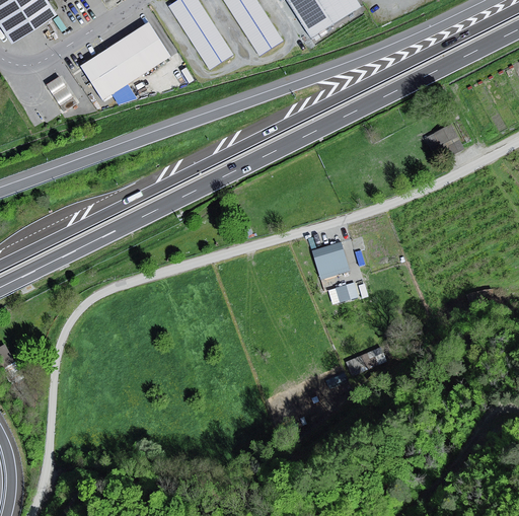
[(50,11),(43,0),(0,0),(0,24),(8,38),(50,11)]
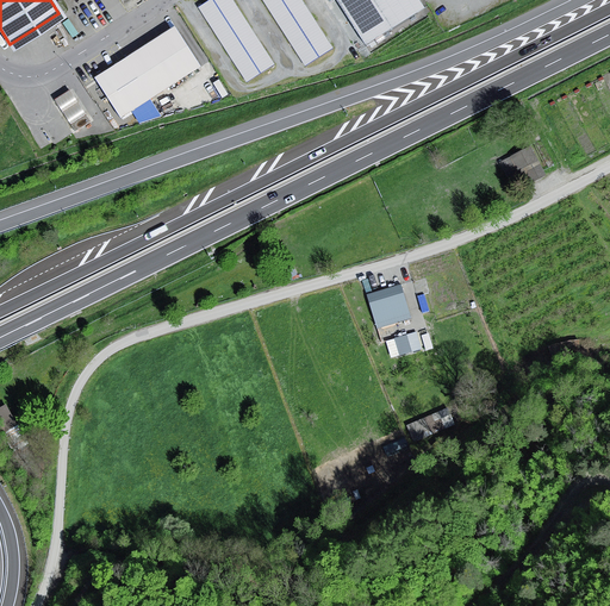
[(272,63),(231,0),(207,0),(199,6),(246,80),(272,63)]
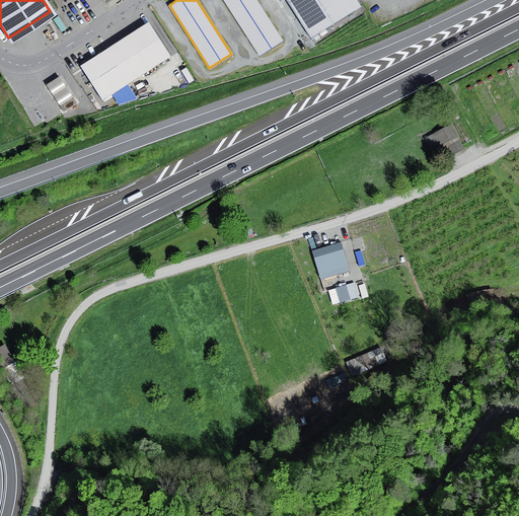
[(282,40),(255,0),(224,0),(260,54),(269,48),(282,40)]
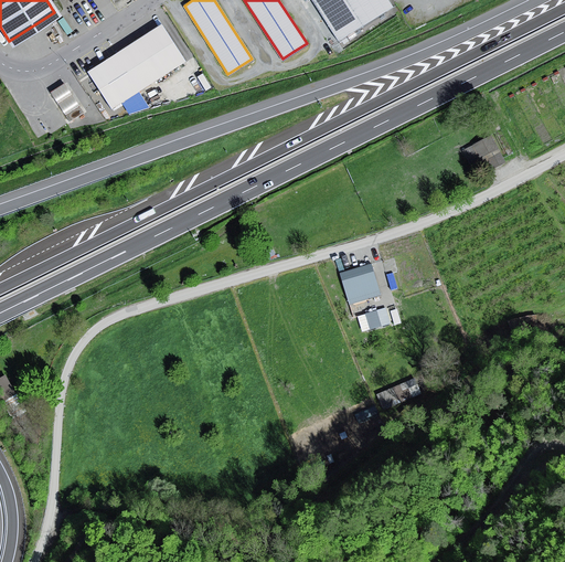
[(390,6),(386,0),(309,0),(334,40),(390,6)]
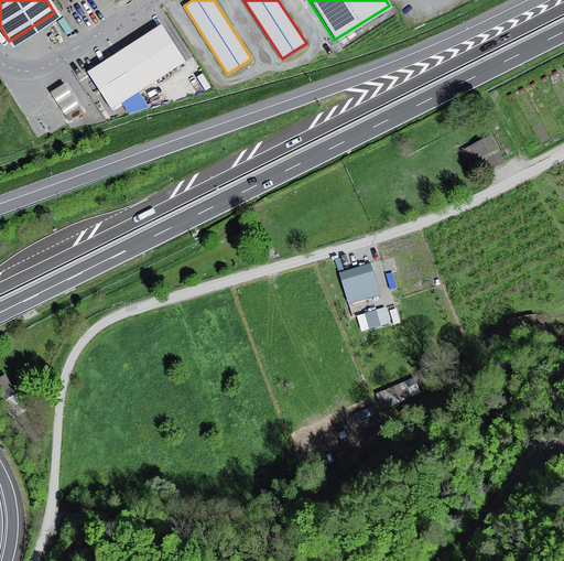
[(183,63),(160,25),(87,72),(110,109),(183,63)]
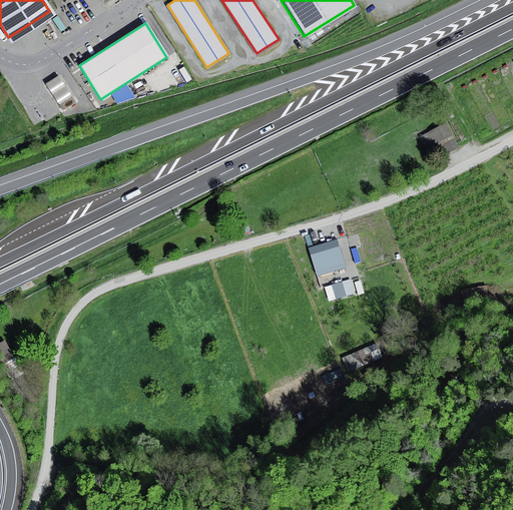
[(65,88),(57,75),(42,85),(51,97),(65,88)]
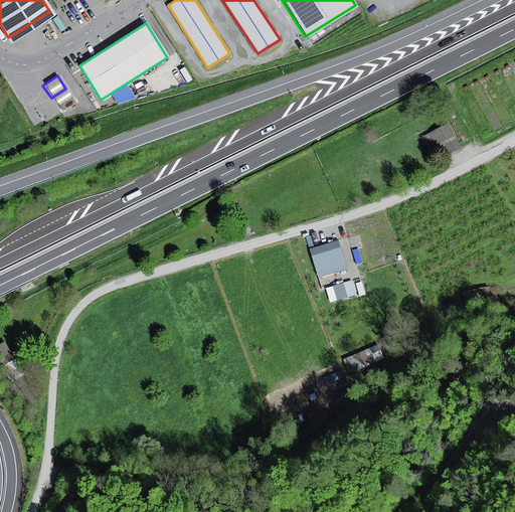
[(75,102),(65,89),(51,98),(60,112),(75,102)]
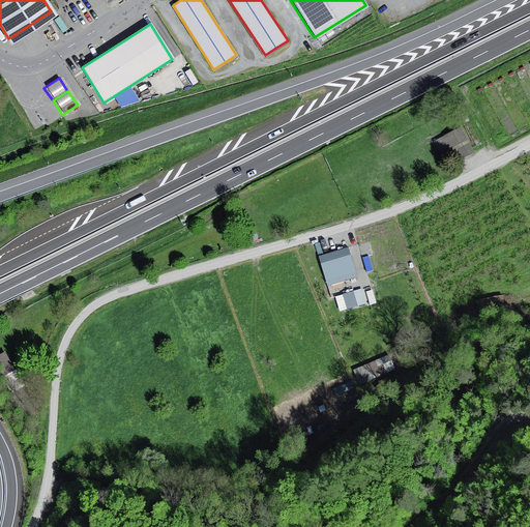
[(471,148),(460,126),(437,138),(447,159),(471,148)]
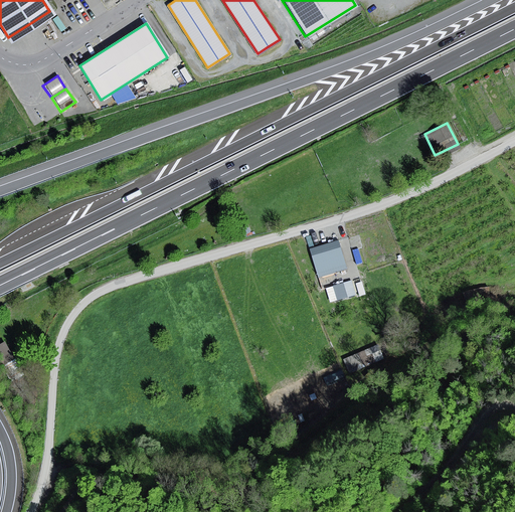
[(345,265),(337,238),(323,242),(312,246),(320,273),(345,265)]
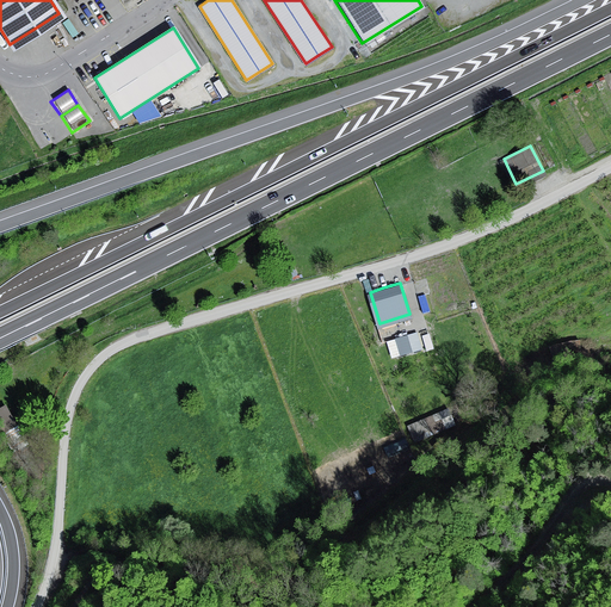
[(420,345),(415,330),(389,339),(393,352),(420,345)]
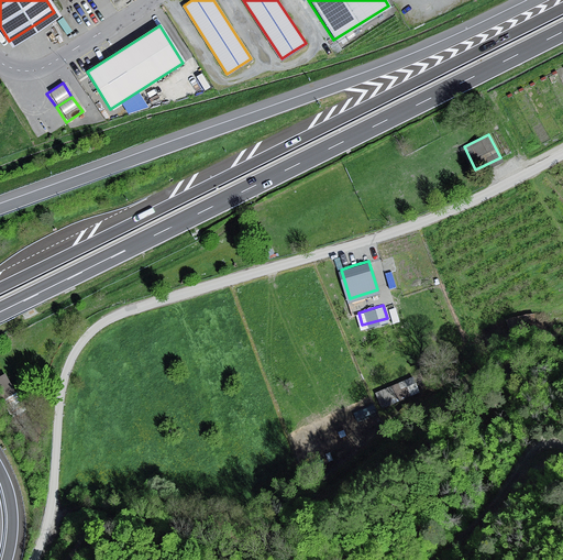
[(536,321),(533,311),(508,317),(510,327),(536,321)]
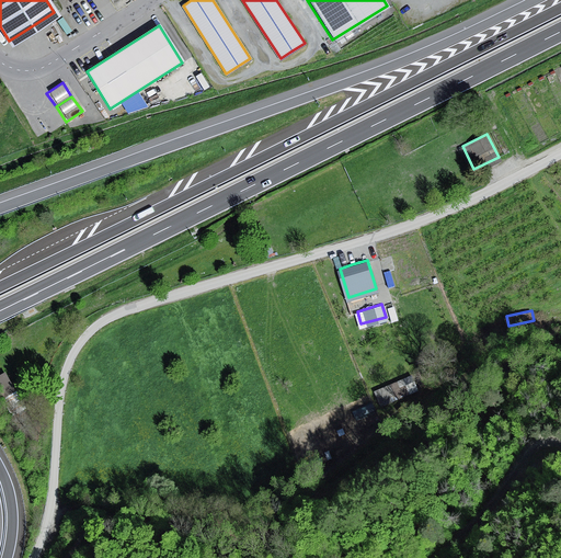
[(415,386),(411,374),(376,388),(381,400),(415,386)]
